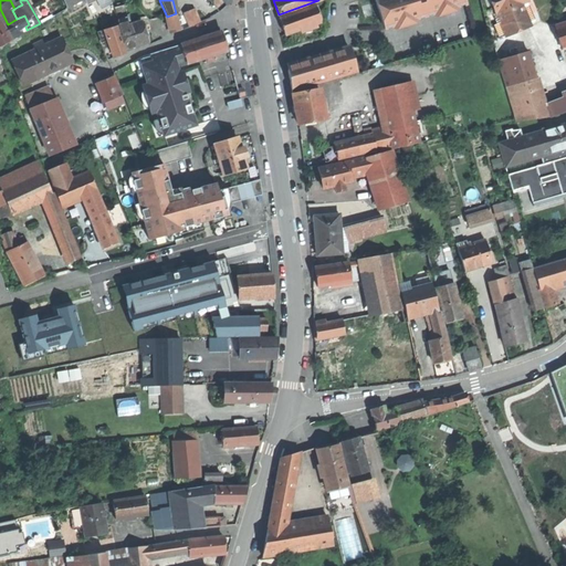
[(376,0),(386,29),(395,25),(395,23),(417,17),(418,19),(436,13),(435,11),(458,4),(458,7),(468,4),(465,0),(376,0)]
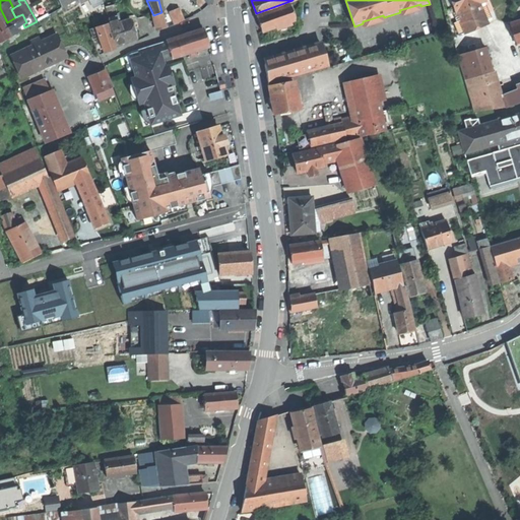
[(261,24),(264,31),(297,19),(291,4),(258,16),(261,24)]
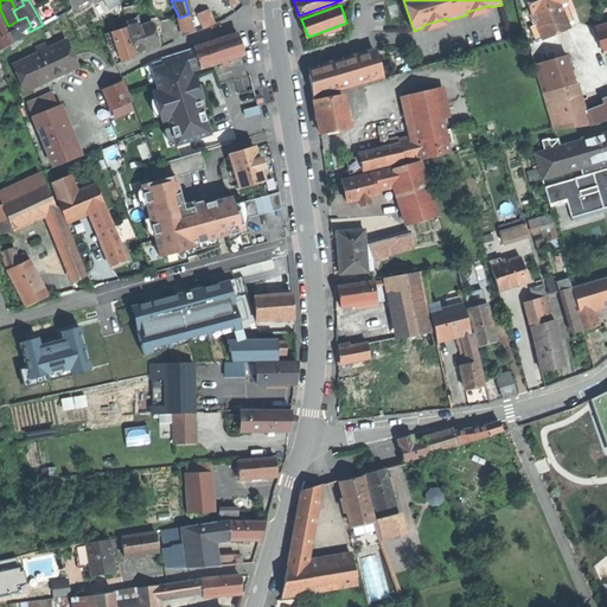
[(198,14),(204,27),(209,26),(213,24),(208,11),(198,14)]
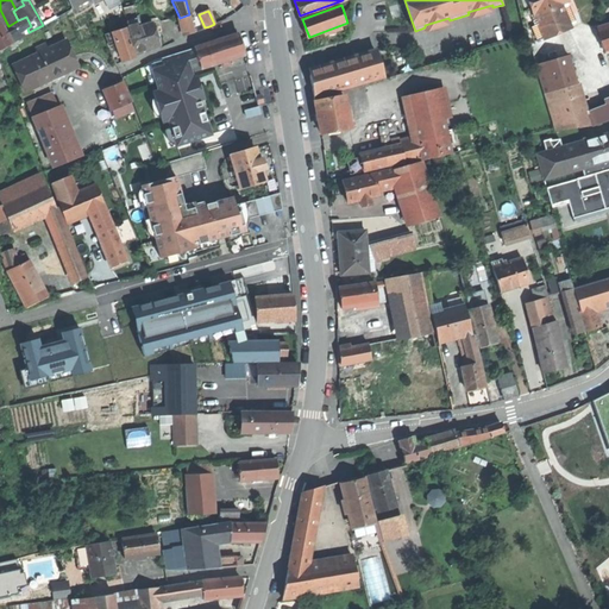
[(194,32),(189,14),(180,18),(177,18),(182,36),(194,32)]
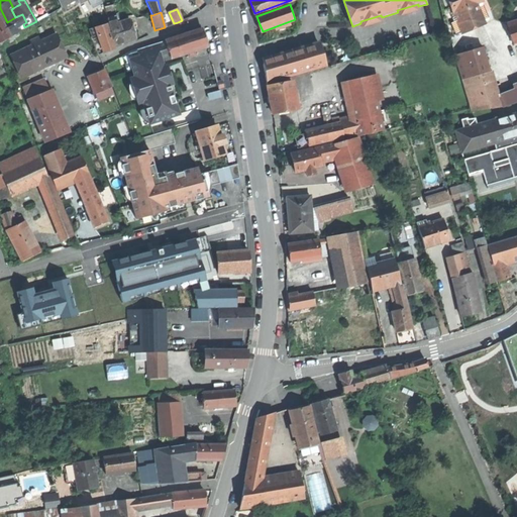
[(459,67),(485,59),(477,29),(472,13),(445,20),(459,67)]
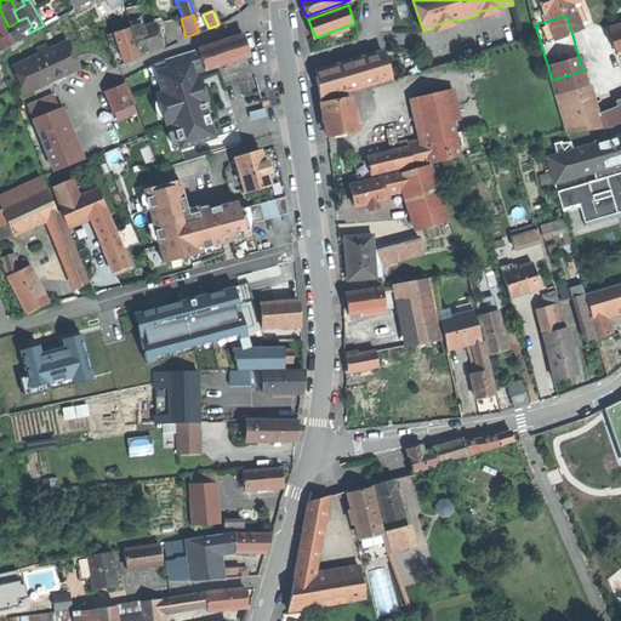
[(6,28),(9,33),(11,38),(28,29),(32,27),(27,17),(18,21),(9,27),(6,28)]
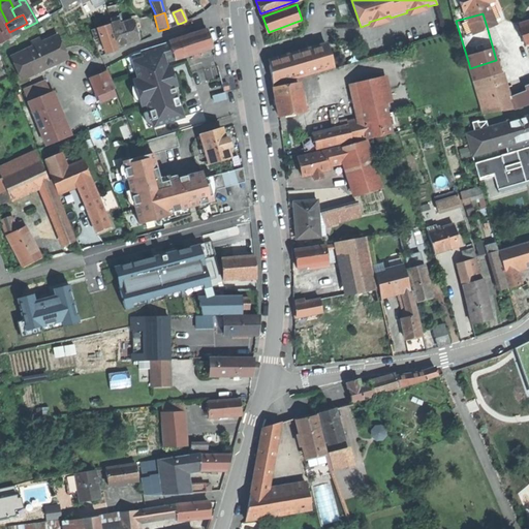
[(110,25),(110,27),(122,24),(120,19),(117,20),(117,18),(111,20),(112,24),(110,25)]
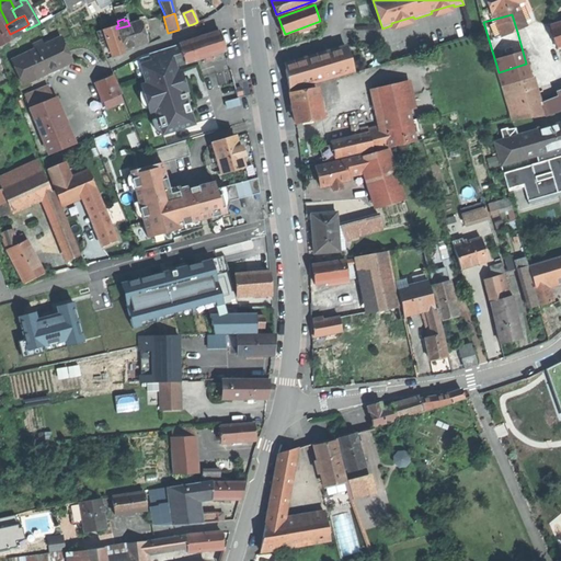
[(116,29),(123,50),(135,46),(147,43),(140,22),(129,25),(116,29)]
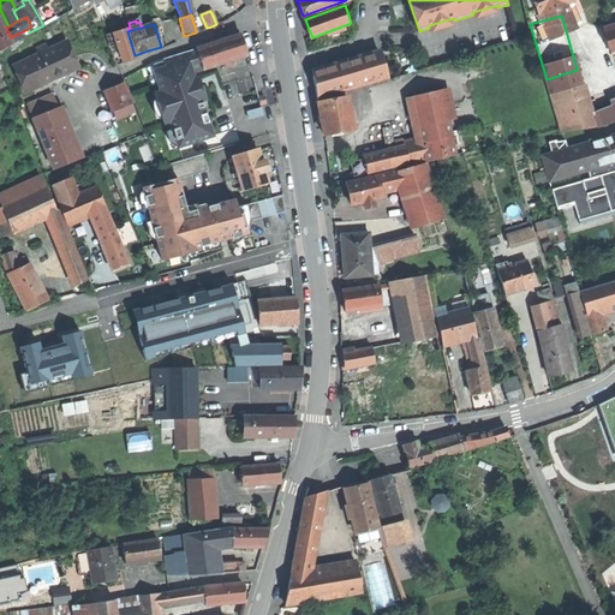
[(614,24),(604,28),(611,53),(614,51),(614,24)]
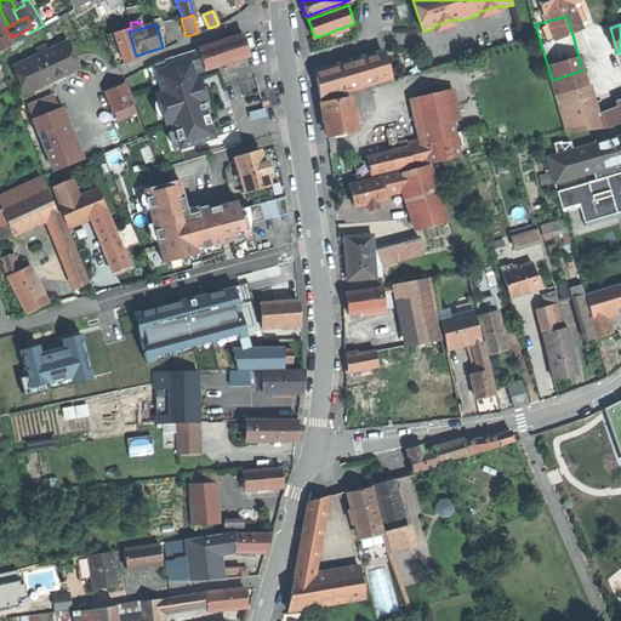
[(137,58),(136,56),(129,32),(129,29),(114,33),(118,43),(124,63),(130,61),(137,58)]
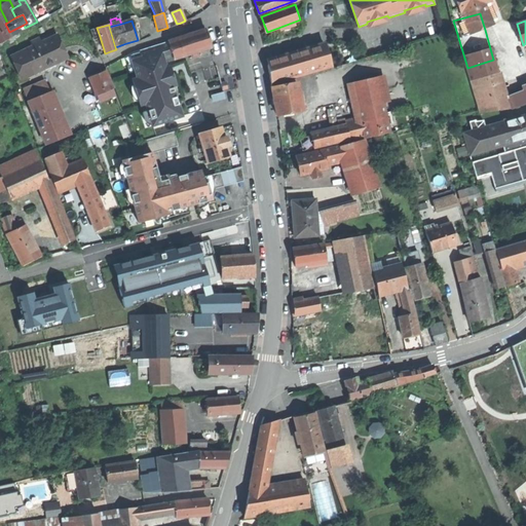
[(7,28),(5,29),(0,31),(0,43),(11,37),(9,32),(7,28)]
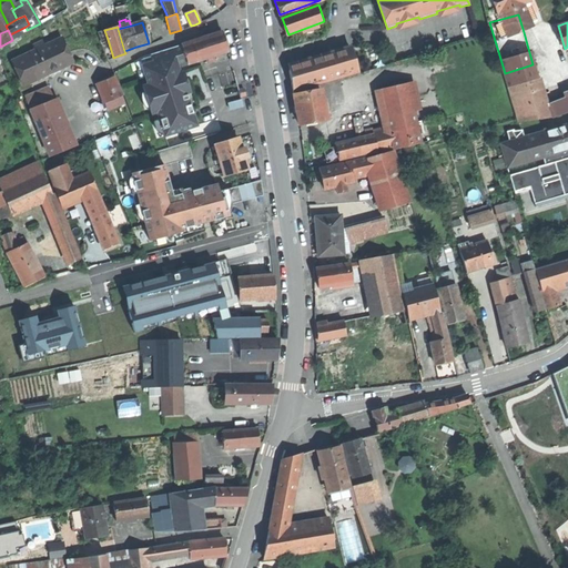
[(101,41),(108,39),(104,30),(98,32),(101,41)]
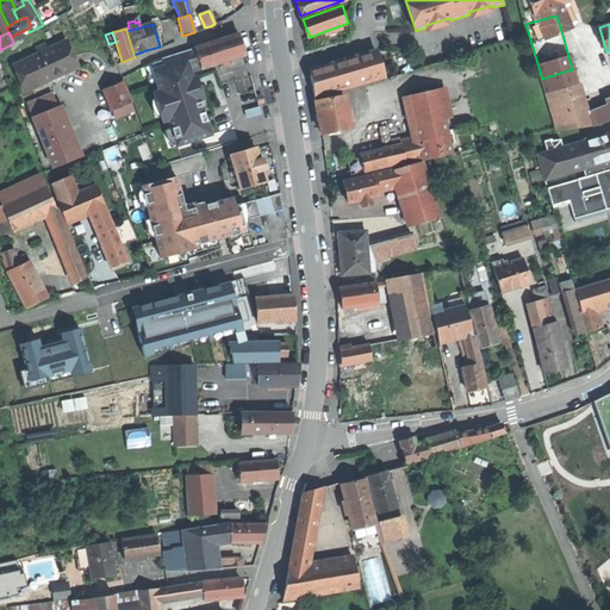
[(194,48),(201,69),(246,55),(242,47),(238,33),(194,48)]
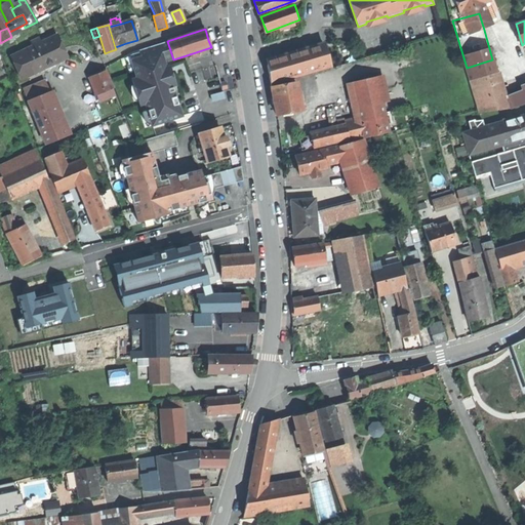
[(9,55),(21,78),(68,57),(65,50),(57,35),(9,55)]
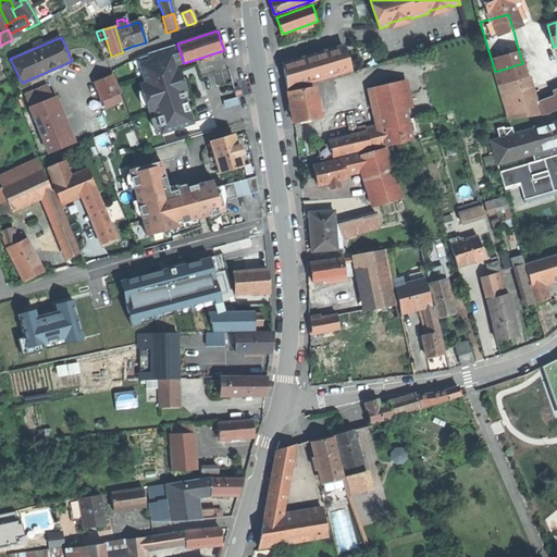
[(182,63),(176,45),(137,57),(145,83),(139,85),(143,94),(145,93),(147,101),(145,102),(148,111),(153,110),(161,133),(192,123),(178,81),(177,81),(174,73),(173,73),(171,66),(182,63)]
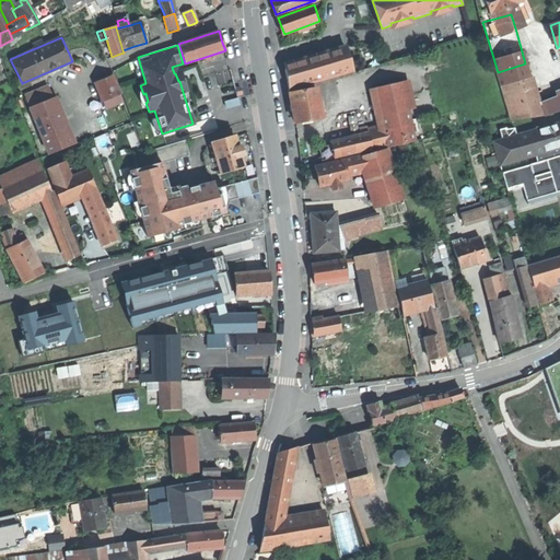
[(290,90),(354,70),(347,45),(284,62),(288,78),(290,90)]
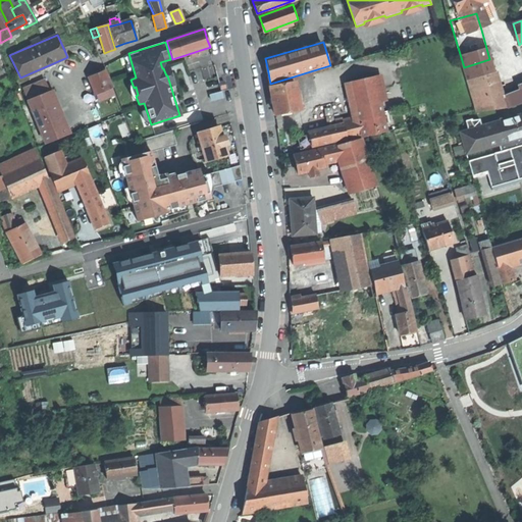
[(154,136),(151,124),(144,103),(139,104),(136,96),(134,88),(131,80),(136,77),(128,53),(115,61),(140,140),(154,136)]
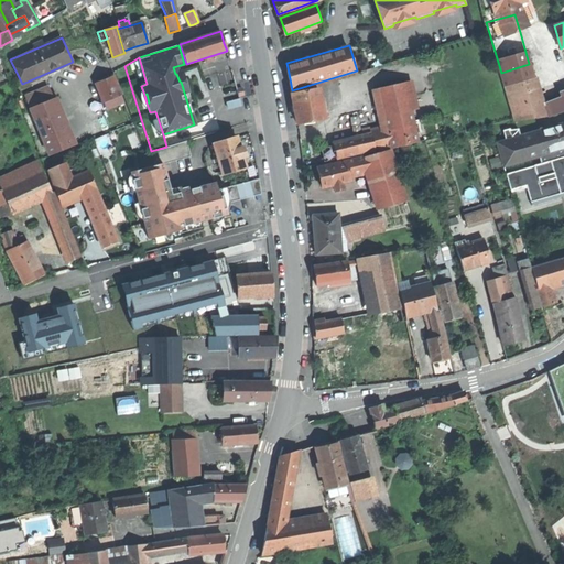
[(539,99),(529,64),(501,73),(511,108),(539,99)]
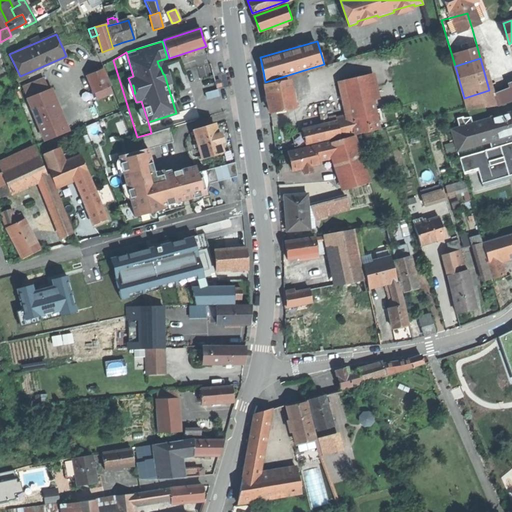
[(95,72),(87,75),(97,98),(112,92),(103,69),(95,72)]
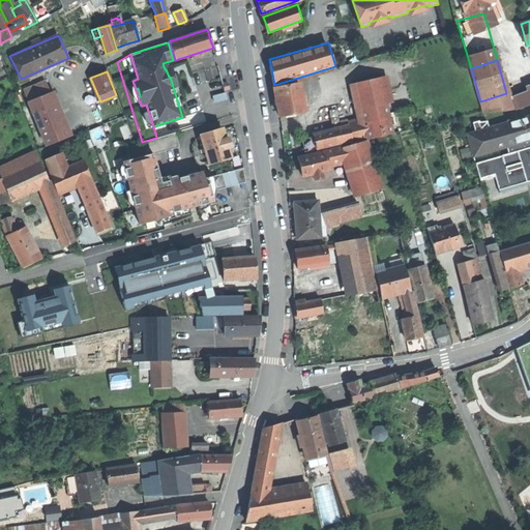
[(364,121),(367,140),(393,134),(381,77),(355,83),(364,121)]
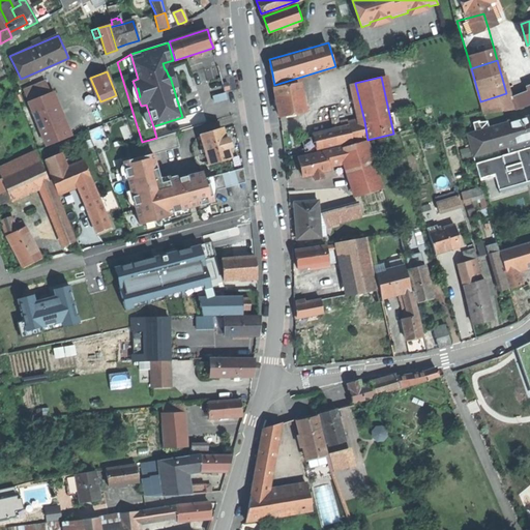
[(46,81),(24,90),(47,146),(68,137),(46,81)]
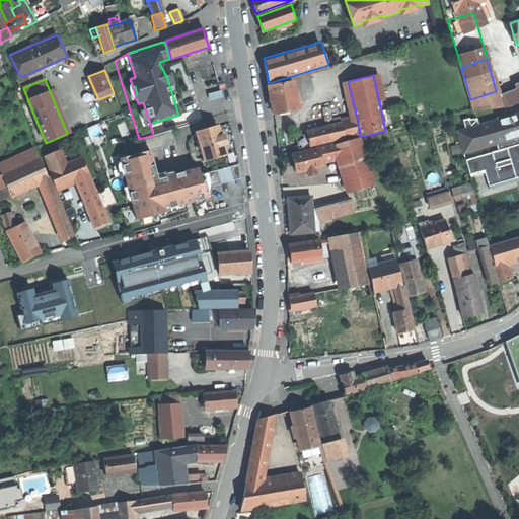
[(275,114),(299,109),(294,81),(270,86),(272,99),(275,114)]
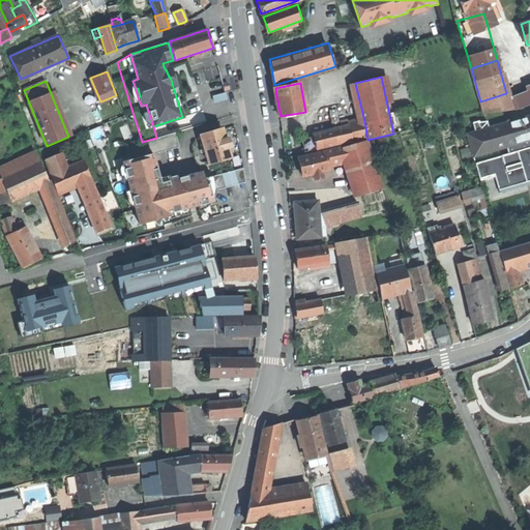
[(529,92),(516,98),(520,108),(529,104),(529,92)]
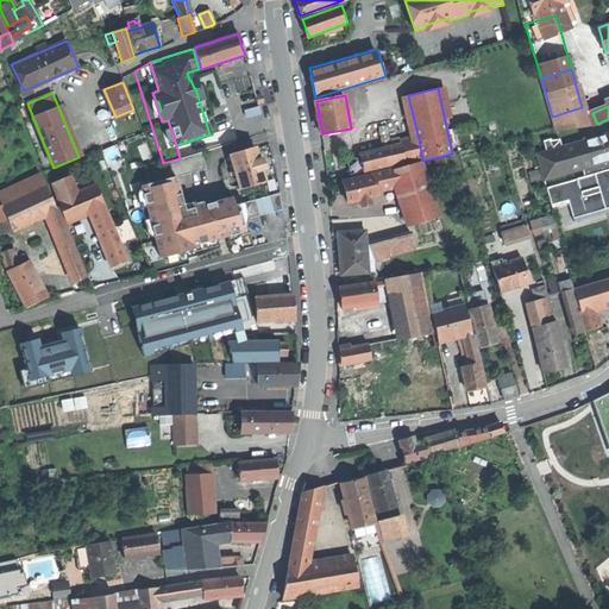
[(588,126),(582,107),(552,117),(554,127),(556,131),(588,126)]
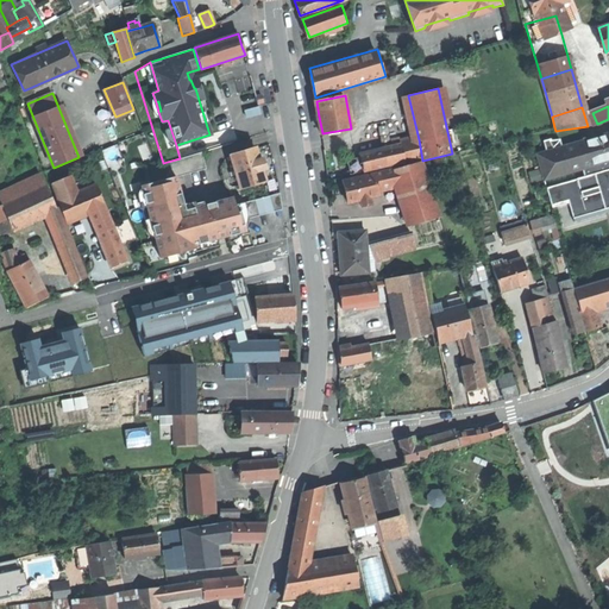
[(608,162),(608,132),(562,146),(547,151),(537,155),(545,181),(582,170),(608,162)]
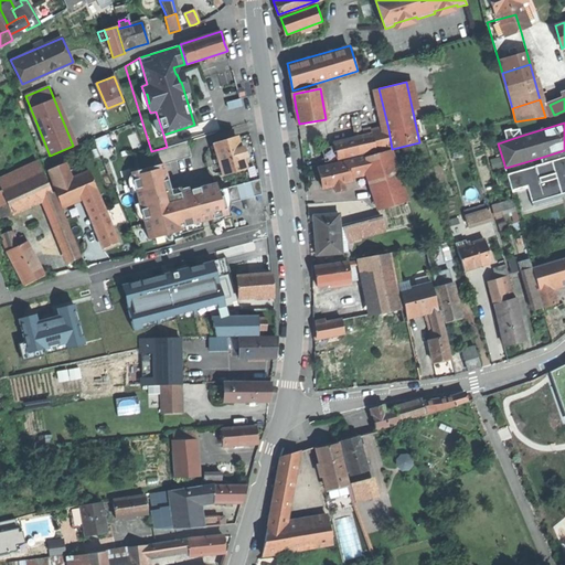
[(334,142),(334,146),(373,137),(376,151),(376,155),(392,151),(393,150),(392,149),(388,129),(382,130),(382,128),(372,130),(372,127),(364,129),(365,136),(334,142)]
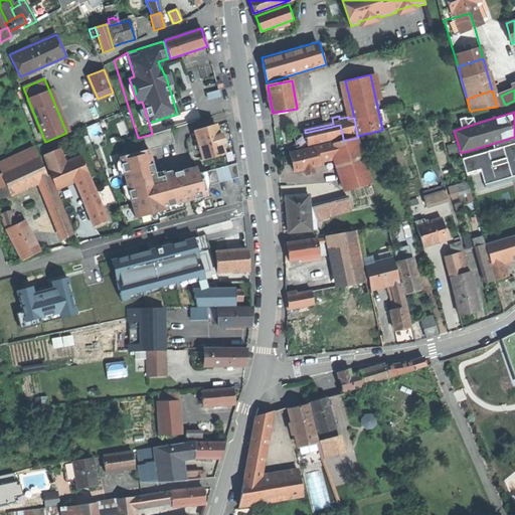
[(460,120),(463,128),(475,124),(473,118),(466,118),(460,120)]
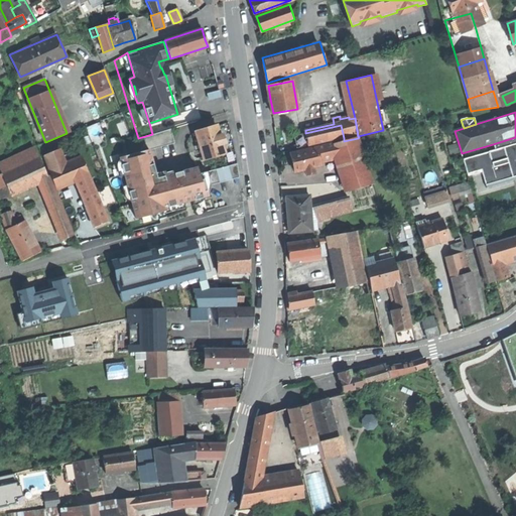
[(308,145),(344,138),(341,125),(305,133),(306,134),(306,137),(308,145)]
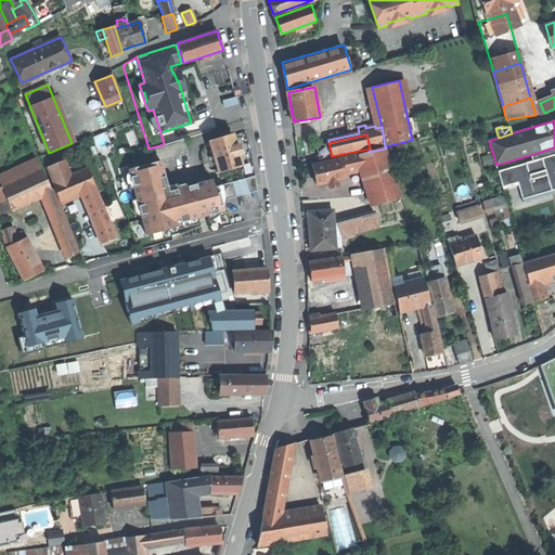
[(209,142),(218,171),(242,165),(237,151),(233,136),(209,142)]
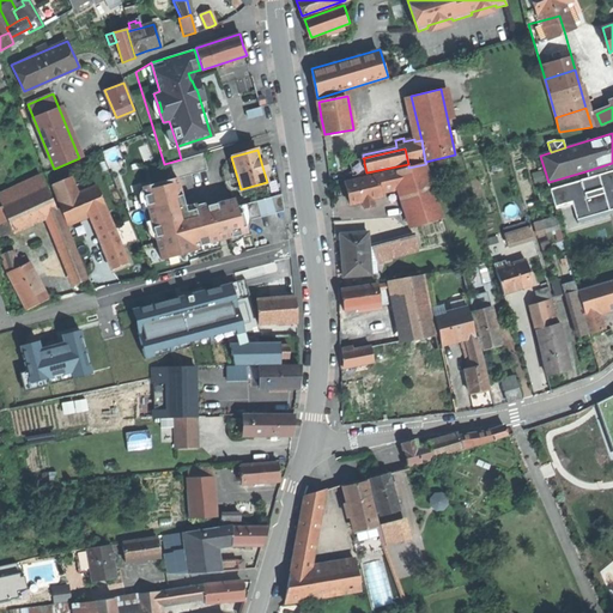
[(202,153),(146,170),(150,186),(177,178),(207,170),(202,153)]
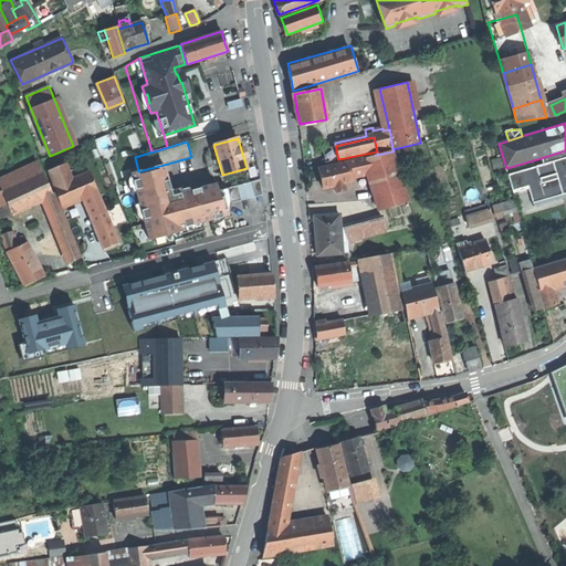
[(326,163),(329,161),(327,152),(336,150),(336,147),(323,149),(325,157),(326,163)]
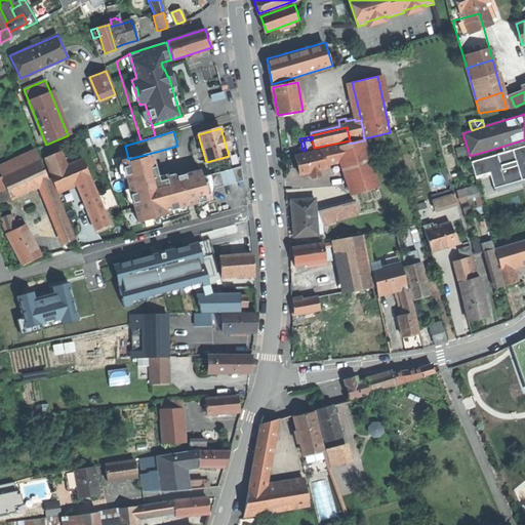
[(306,150),(314,148),(312,139),(304,140),(306,150)]
